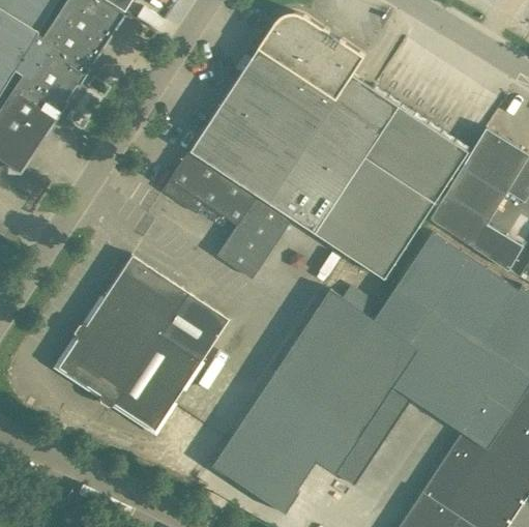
[(0,89),(11,71),(18,76),(7,91),(8,91),(0,104),(0,160),(18,172),(52,120),(106,37),(120,16),(95,0),(66,0),(25,64),(18,60),(56,0),(99,0),(121,13),(129,0),(0,0),(0,89)]
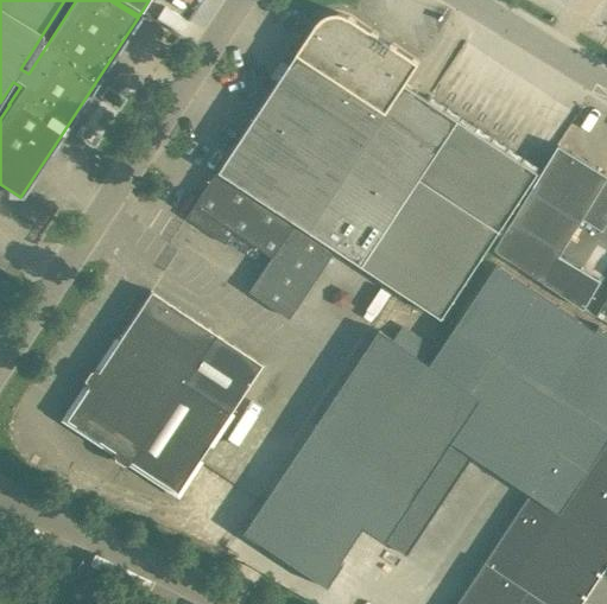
[(418,67),(389,48),(377,40),(354,26),(341,18),(329,18),(318,24),(304,44),(217,176),(442,322),(535,179),(538,175),(404,88),(418,67)]
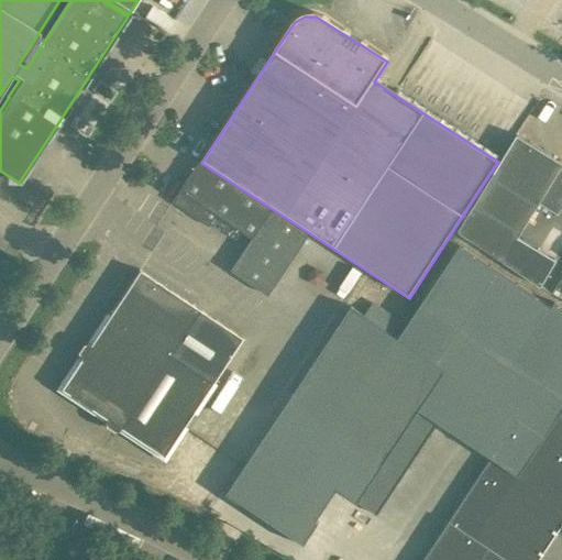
[(561,208),(561,166),(516,139),(503,160),(469,216),(466,215),(454,233),(541,286),(557,261),(519,237),(538,206),(557,218),(561,208)]
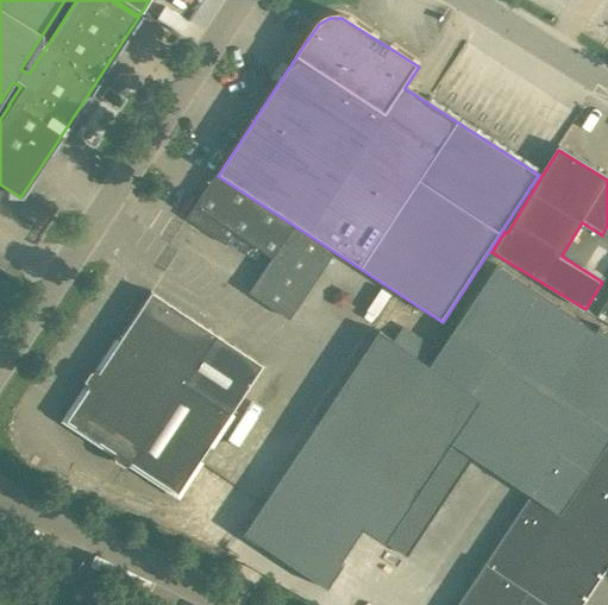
[(215,176),(185,221),(189,224),(224,249),(233,235),(271,260),(249,295),(289,322),(334,254),(215,176)]
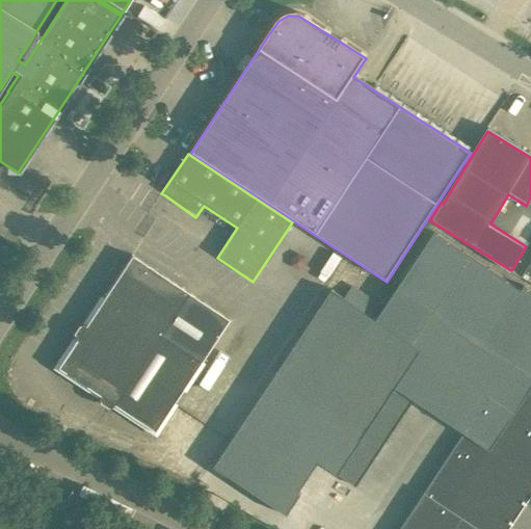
[(223,453),(258,476),(269,458),(281,441),(355,490),(413,402),(462,434),(399,528),(505,528),(508,525),(511,527),(512,525),(510,523),(522,505),(525,507),(526,505),(523,503),(530,491),(530,292),(523,288),(519,292),(432,235),(374,322),(329,292),(223,453)]
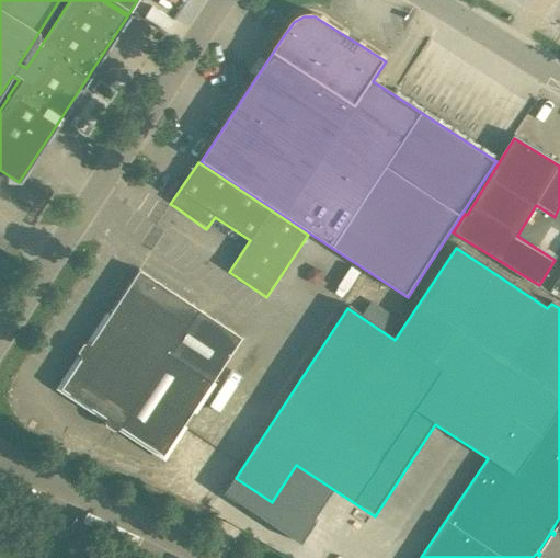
[(101,423),(115,433),(117,430),(161,458),(239,339),(140,274),(137,272),(88,346),(84,344),(75,359),(78,361),(58,390),(103,420),(101,423)]
